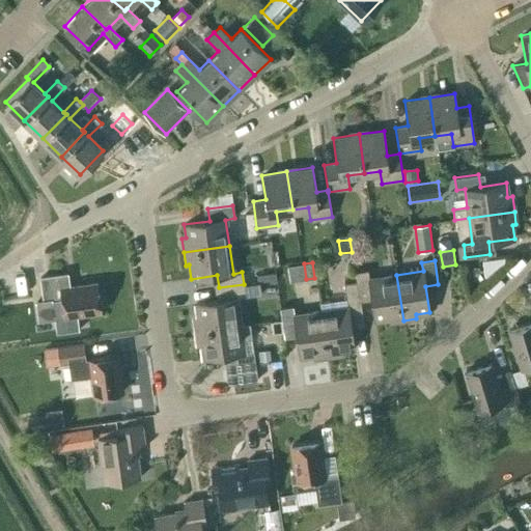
[(356,272),(357,282),(359,296),(370,295),(374,320),(388,318),(389,323),(403,320),(396,275),(369,278),(367,270),(356,272)]
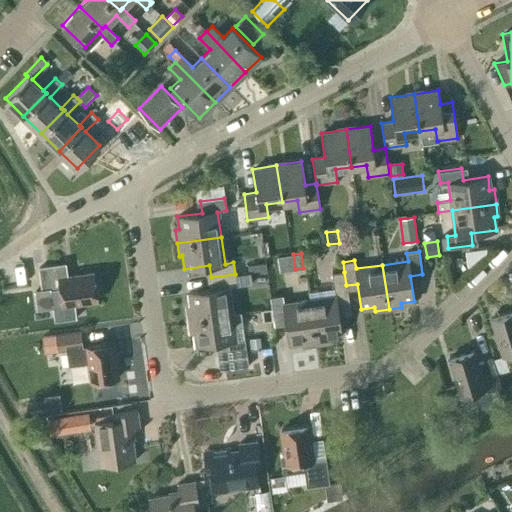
[(59,287),(61,305),(97,300),(93,273),(66,276),(65,263),(38,266),(41,289),(59,287)]
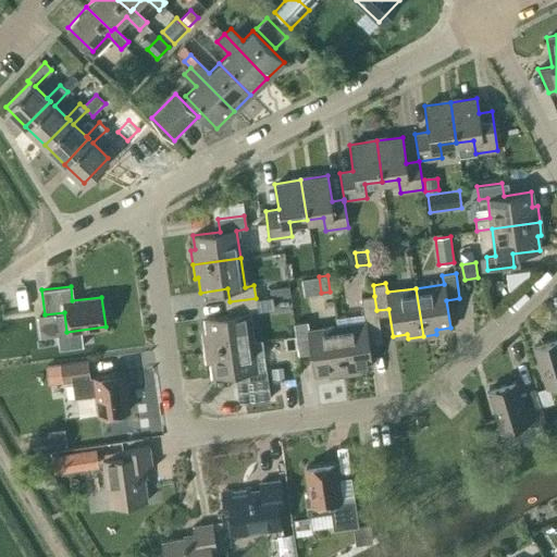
[(268,312),(294,311),(293,293),(267,294),(268,312)]
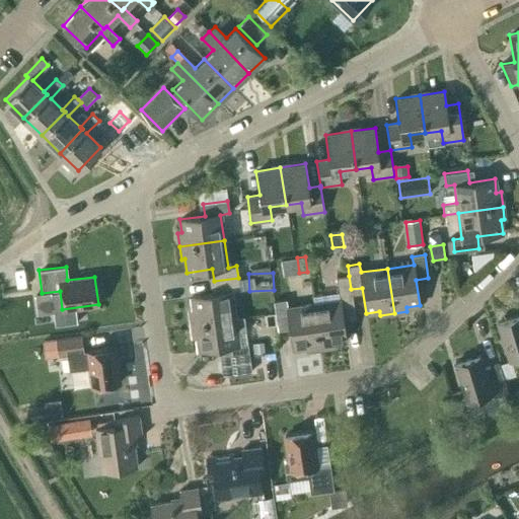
[(340,300),(313,304),(320,349),(334,347),(332,343),(347,340),(343,314),(355,313),(351,289),(349,276),(336,277),(340,300)]
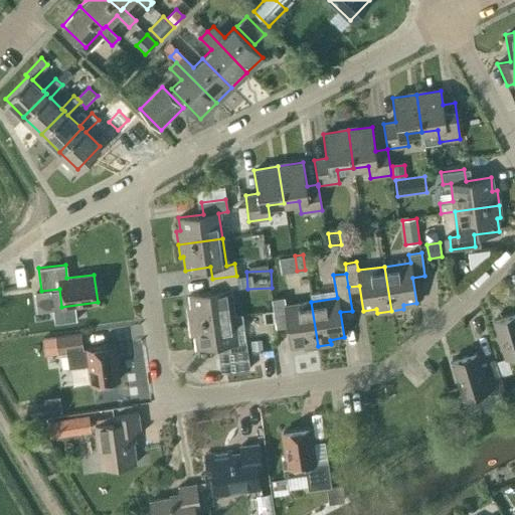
[(187,307),(188,321),(233,315),(229,290),(238,289),(236,276),(212,279),(214,290),(188,294),(190,307),(187,307)]
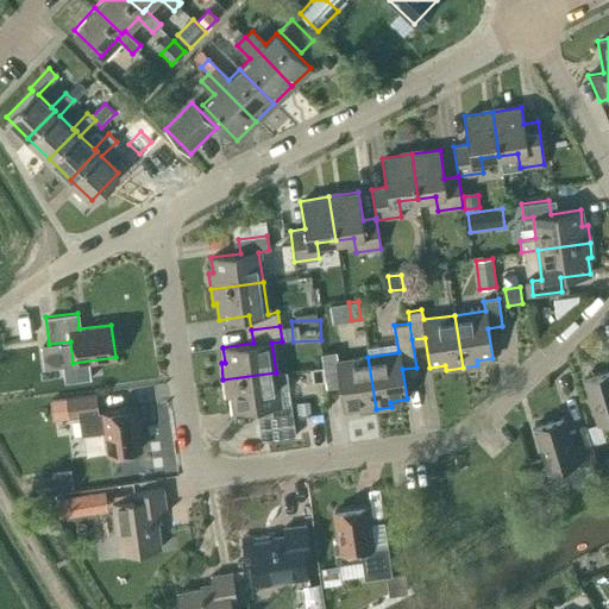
[(359,412),(376,409),(368,357),(337,362),(336,351),(320,353),(325,382),(339,380),(344,409),(358,407),(359,412)]
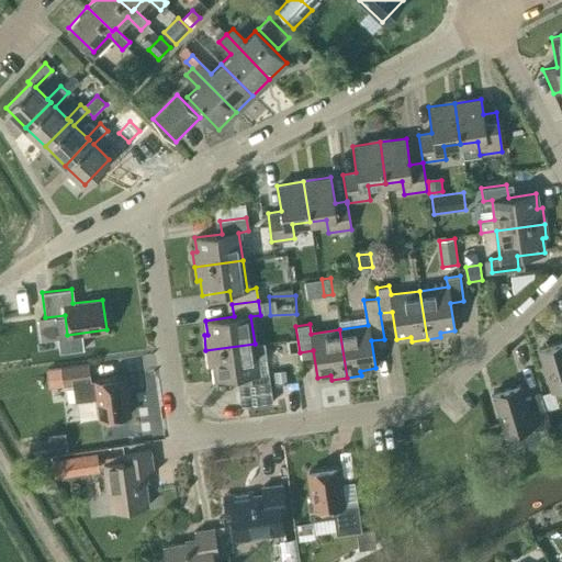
[(561,340),(538,348),(550,390),(561,385),(561,340)]
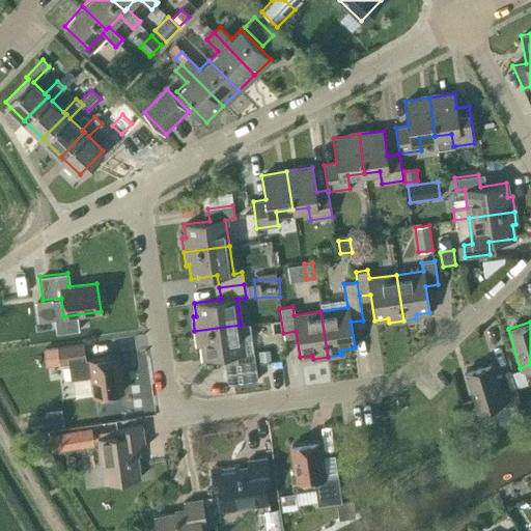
[(202,358),(228,354),(229,366),(232,383),(256,380),(255,366),(253,351),(244,353),(243,339),(252,338),(250,324),(241,325),(194,331),(196,345),(200,344),(202,358)]
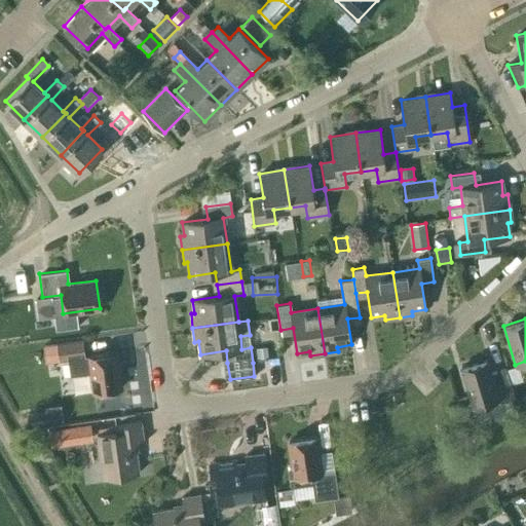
[(116,351),(83,357),(81,340),(42,345),(45,362),(67,359),(69,375),(89,372),(92,391),(121,387),(116,351)]
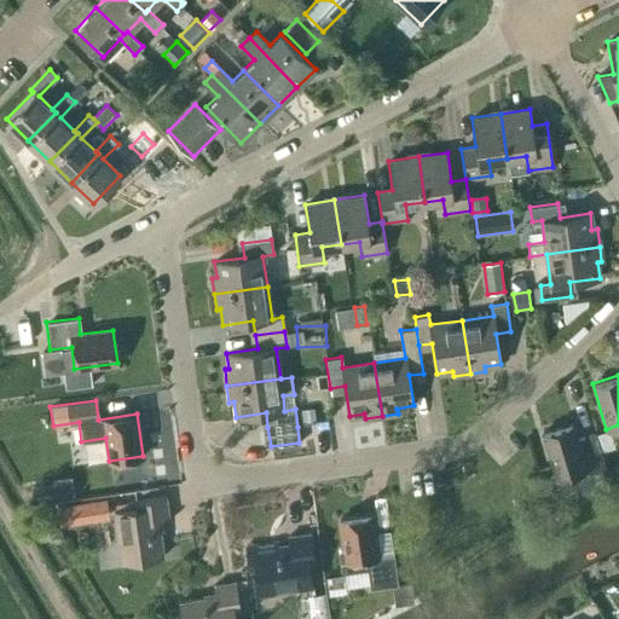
[(301,410),(302,422),(314,421),(313,410),(301,410)]
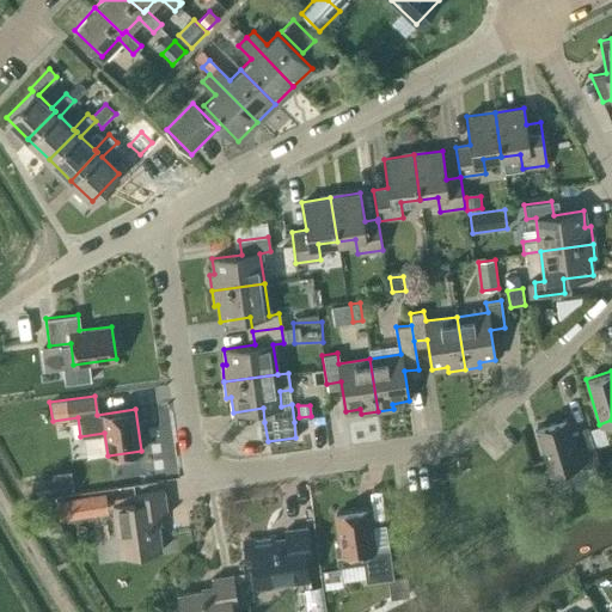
[(12,422),(11,416),(7,414),(2,415),(0,417),(0,423),(4,427),(10,426),(12,422)]
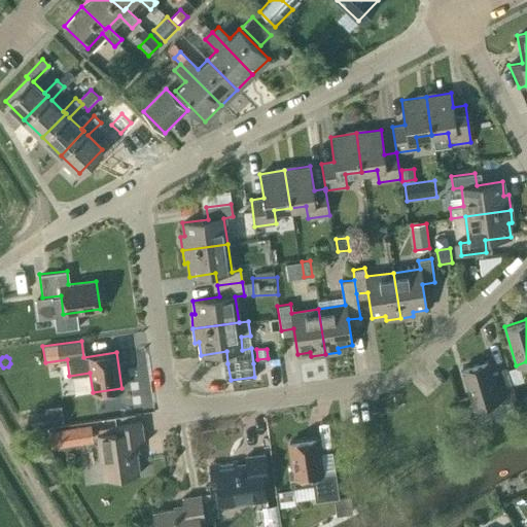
[(487,360),(461,369),(473,407),(499,399),(500,402),(516,398),(507,370),(491,374),(487,360)]
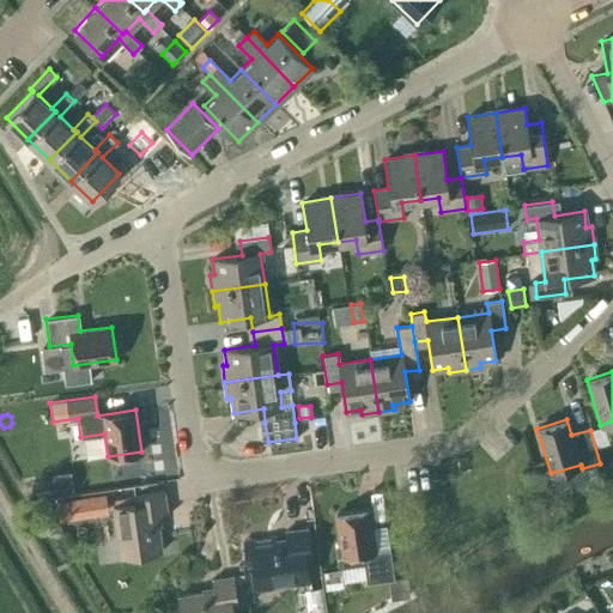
[(117,498),(132,496),(132,501),(111,504),(119,558),(161,552),(155,515),(167,514),(162,481),(116,487),(117,498)]
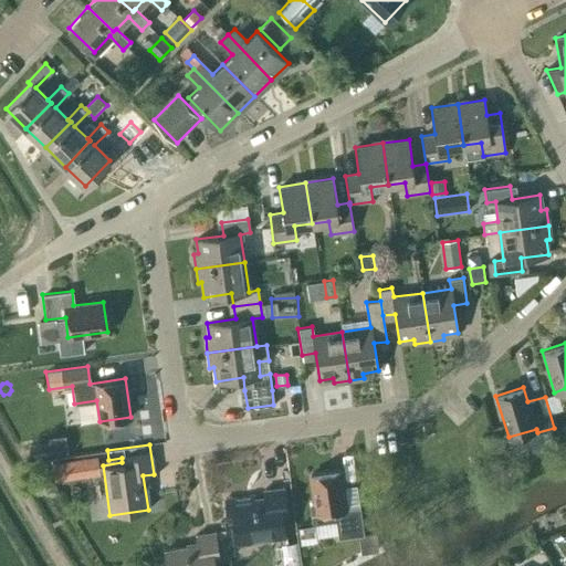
[(346,513),(346,509),(339,470),(310,474),(314,503),(308,504),(312,520),(315,523),(335,520),(337,537),(363,533),(359,511),(346,513)]
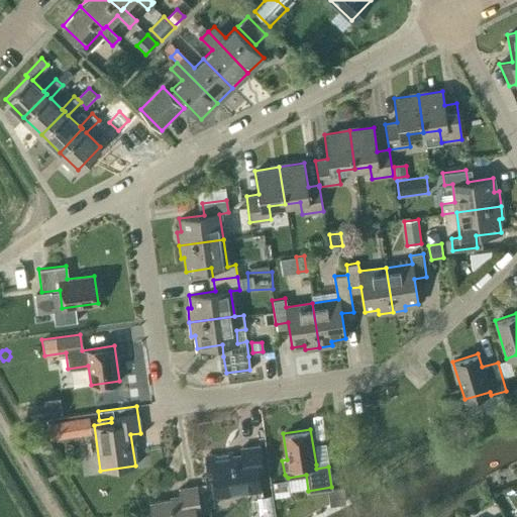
[(208,476),(213,476),(215,495),(260,489),(257,471),(262,471),(259,445),(240,447),(240,453),(232,454),(232,451),(205,455),(208,476)]
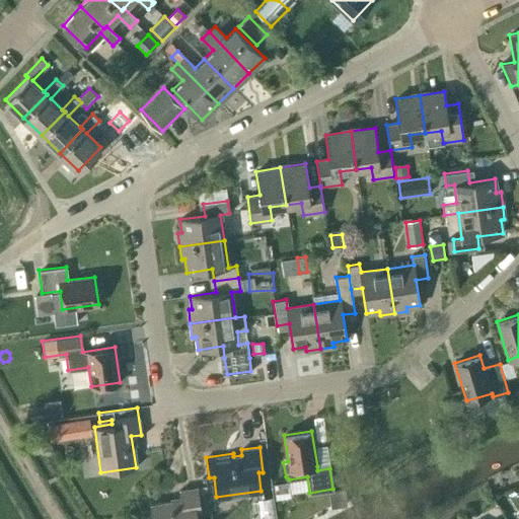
[(207,486),(197,487),(178,490),(180,499),(149,504),(151,518),(197,518),(197,514),(211,511),(207,486)]
